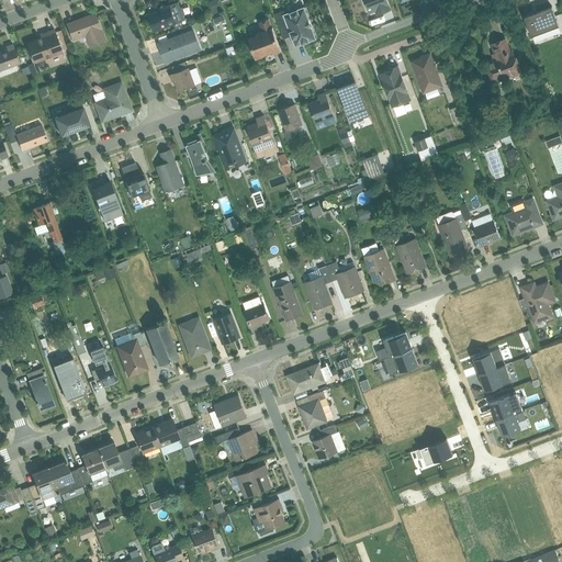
[(366,0),(378,29),(395,22),(385,0),(366,0)]
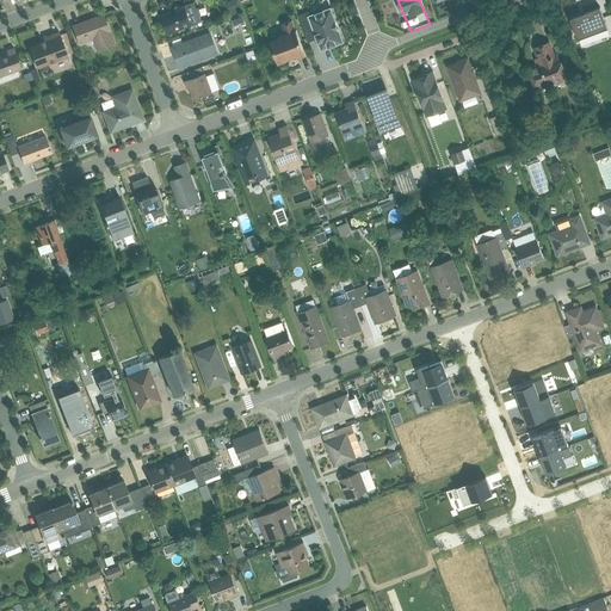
[(167,36),(192,26),(184,7),(159,17),(167,36)]
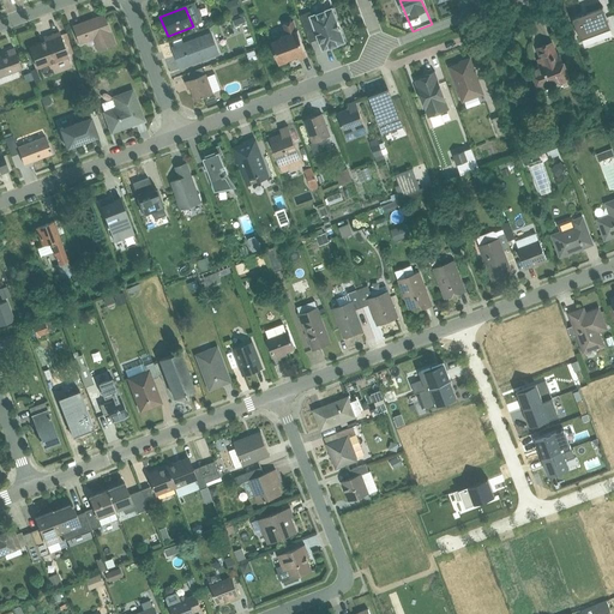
[(581,47),(612,38),(602,7),(571,17),(581,47)]
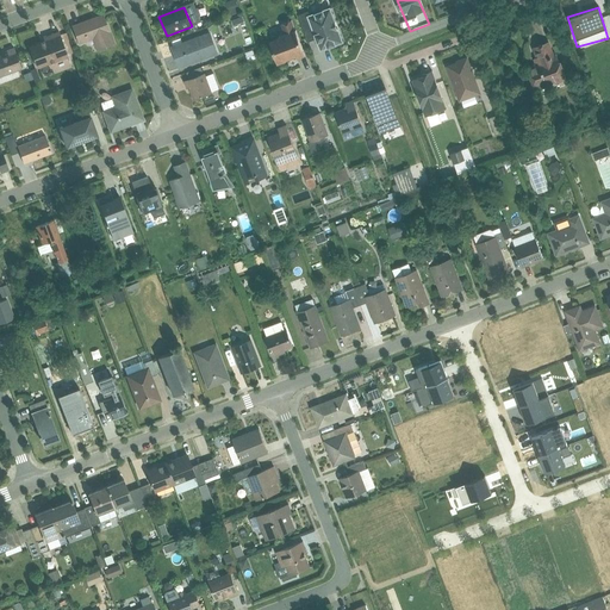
[(319,51),(343,43),(330,8),(306,18),(319,51)]
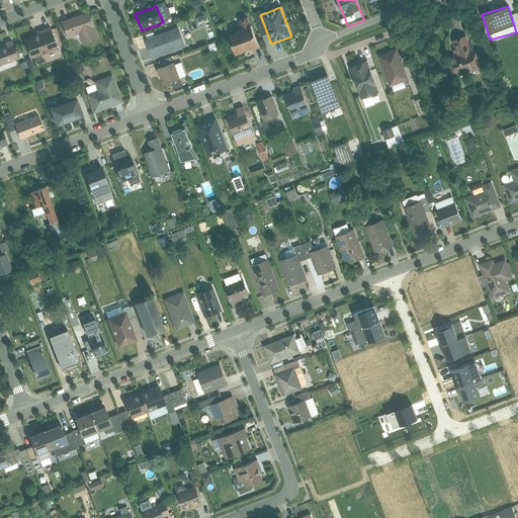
[(95,38),(88,15),(62,23),(67,38),(78,34),(81,44),(95,38)]
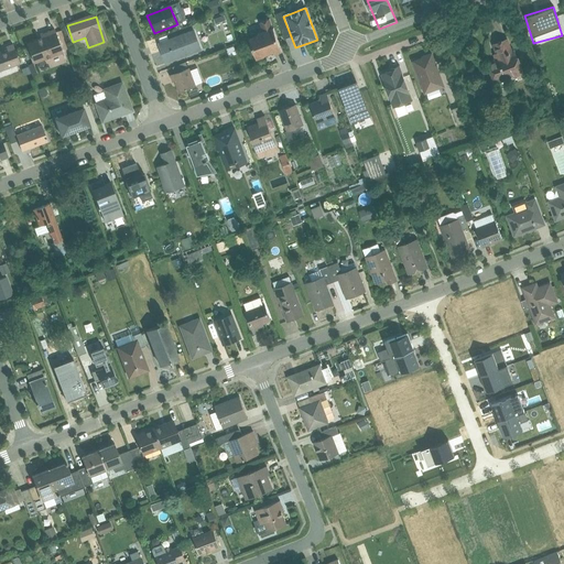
[(257,62),(281,53),(269,22),(245,32),(257,62)]
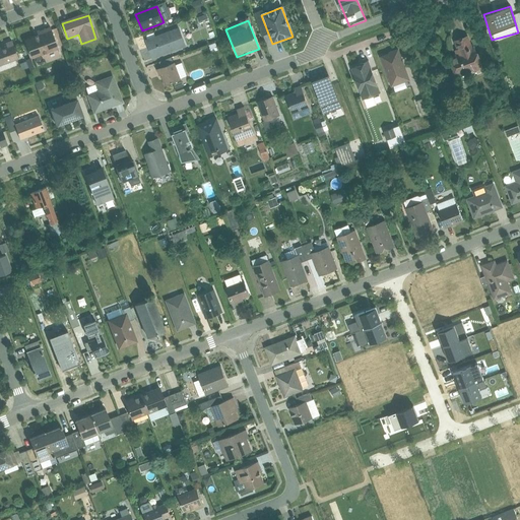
[(151,60),(186,47),(178,27),(144,41),(151,60)]
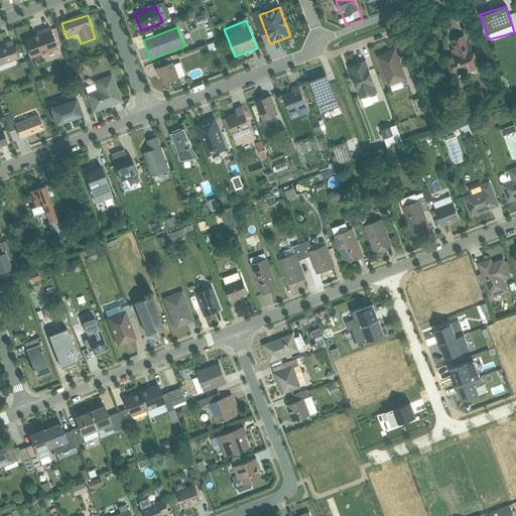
[(34,62),(59,53),(51,32),(26,42),(34,62)]
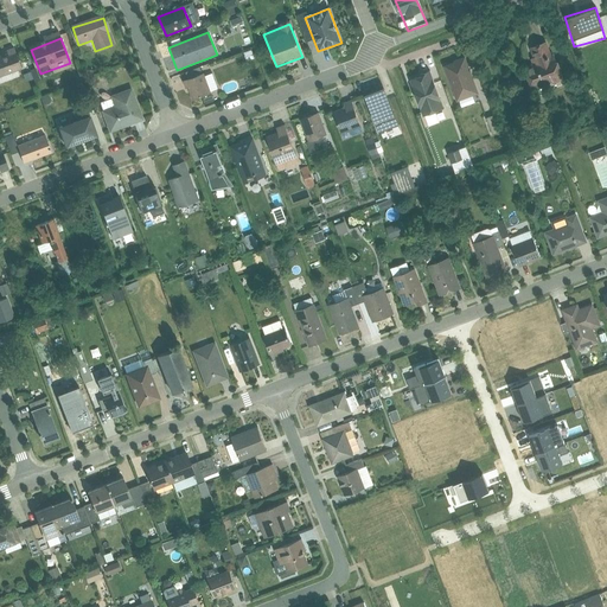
[(534,80),(554,72),(544,43),(523,51),(534,80)]
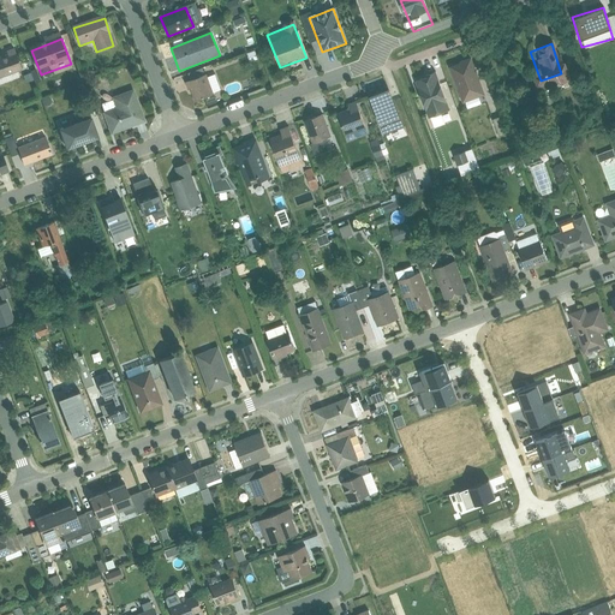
[(250,61),(257,58),(254,48),(246,51),(250,61)]
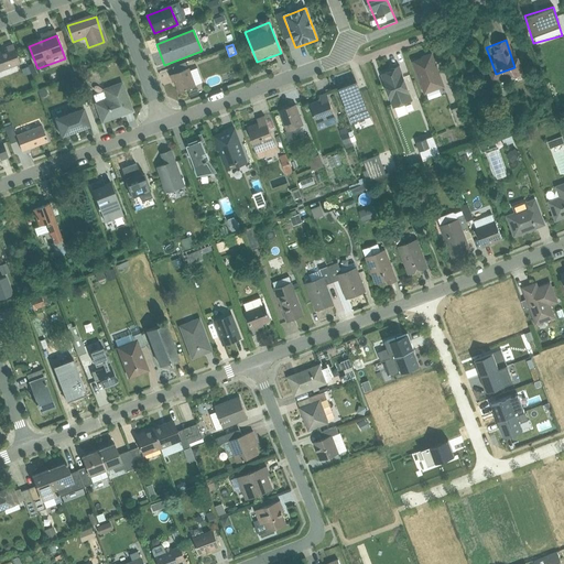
[(0,75),(20,66),(13,50),(0,54),(0,75)]
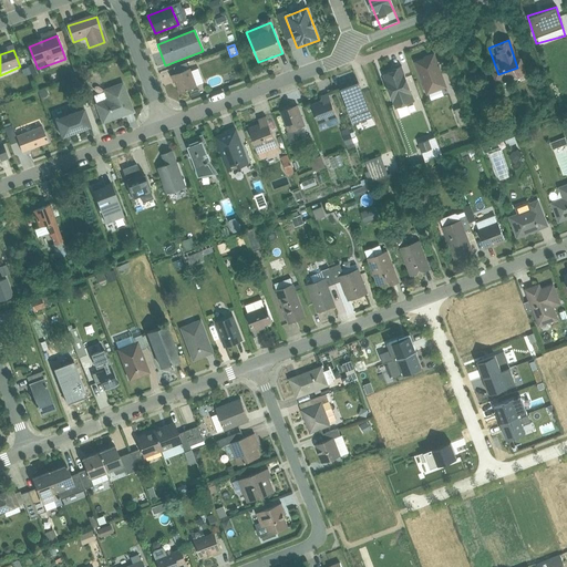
[(426,94),(445,88),(433,54),(414,61),(426,94)]
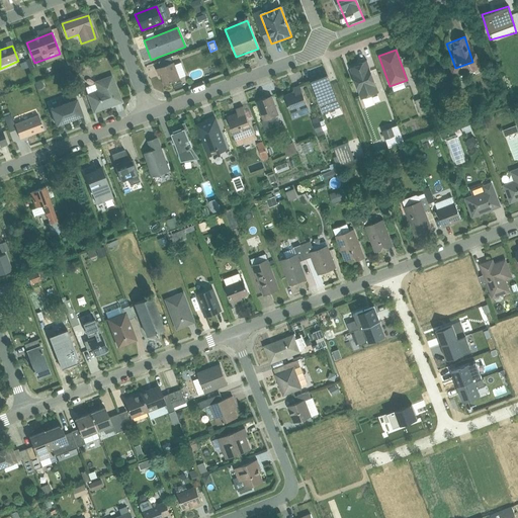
[(361,99),(379,93),(367,59),(349,65),(361,99)]
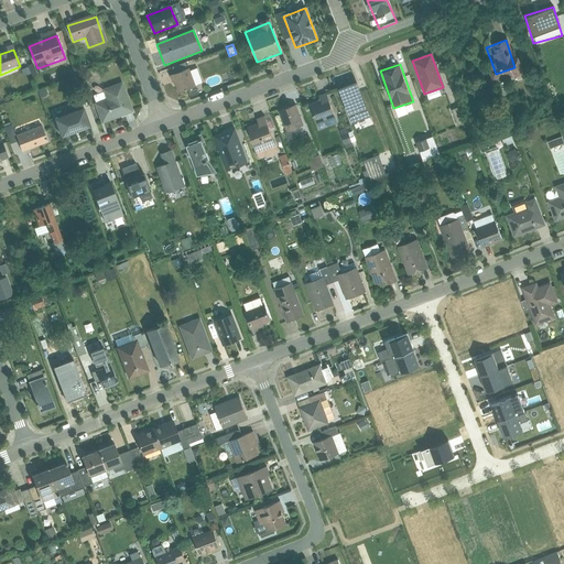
[(31,65),(20,69),(22,75),(33,71),(31,65)]
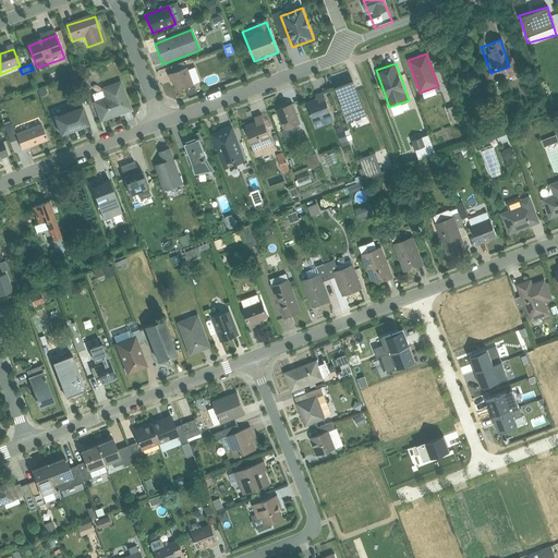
[(179,98),(196,92),(187,69),(170,75),(179,98)]
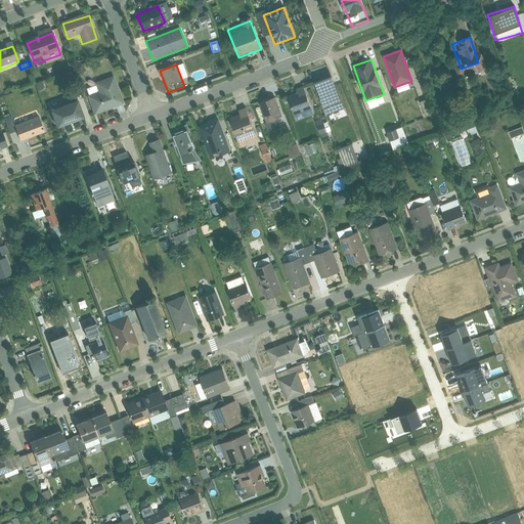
[(325,114),(343,107),(332,76),(314,82),(325,114)]
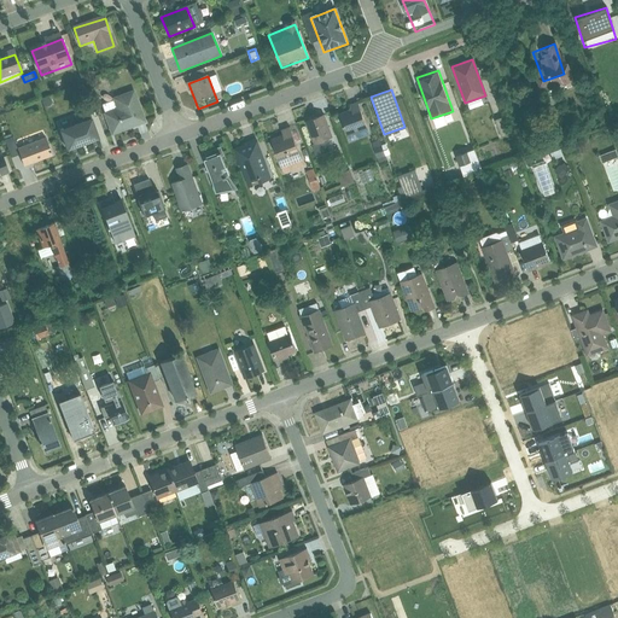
[(111,135),(145,122),(133,91),(99,104),(111,135)]
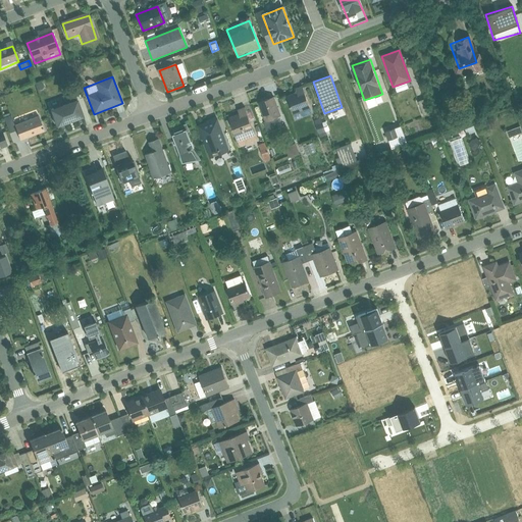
[(37,91),(44,89),(42,82),(35,85),(37,91)]
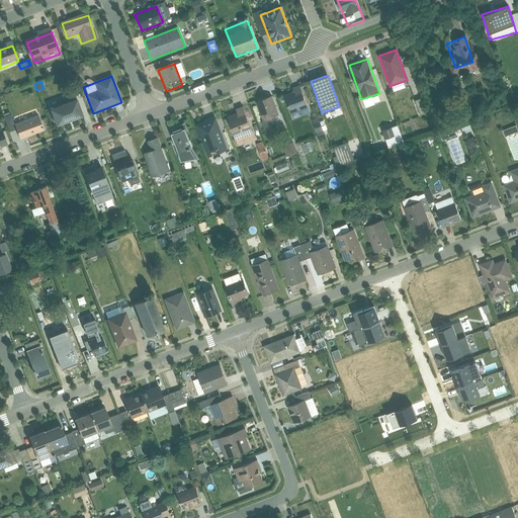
[(291,119),(309,113),(299,86),(282,92),(291,119)]
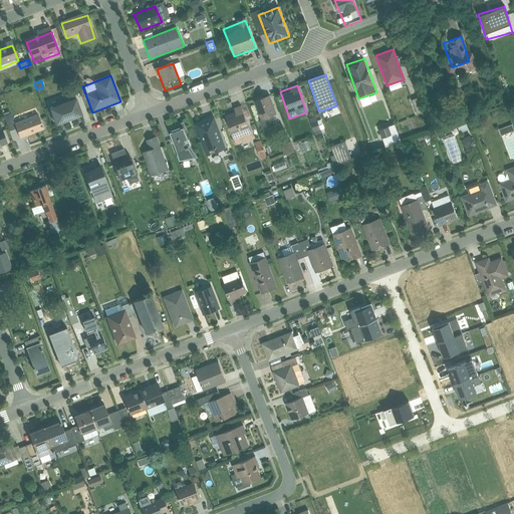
[(263,127),(278,121),(269,96),(253,102),(263,127)]
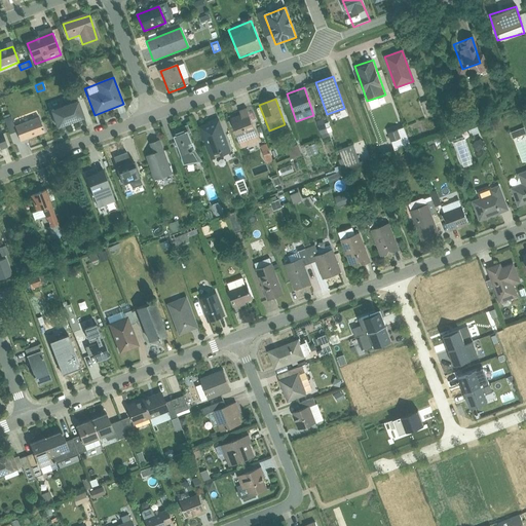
[(54,128),(83,119),(77,101),(48,110),(54,128)]
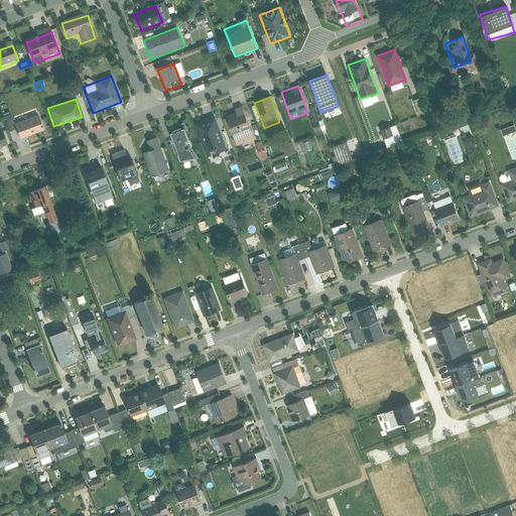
[(419,99),(413,100),(416,115),(422,114),(419,99)]
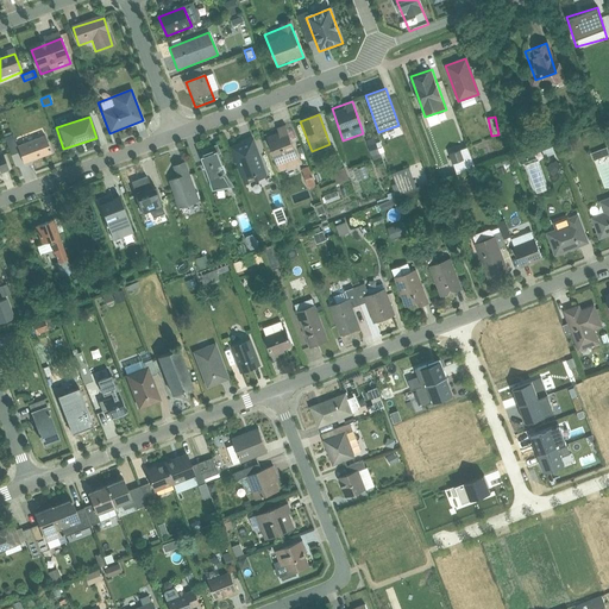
[(18,167),(51,154),(42,127),(7,142),(18,167)]
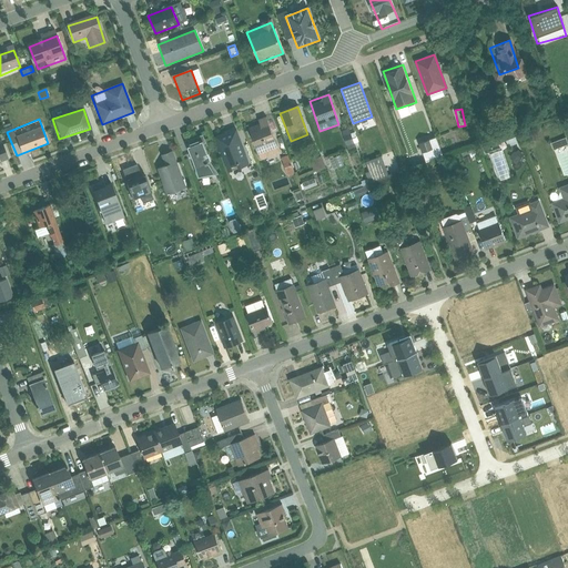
[(261,159),(279,152),(266,119),(249,125),(261,159)]
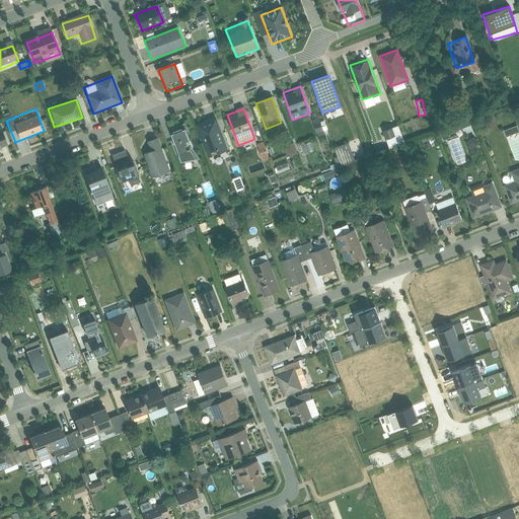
[(209,157),(227,150),(215,116),(197,123),(209,157)]
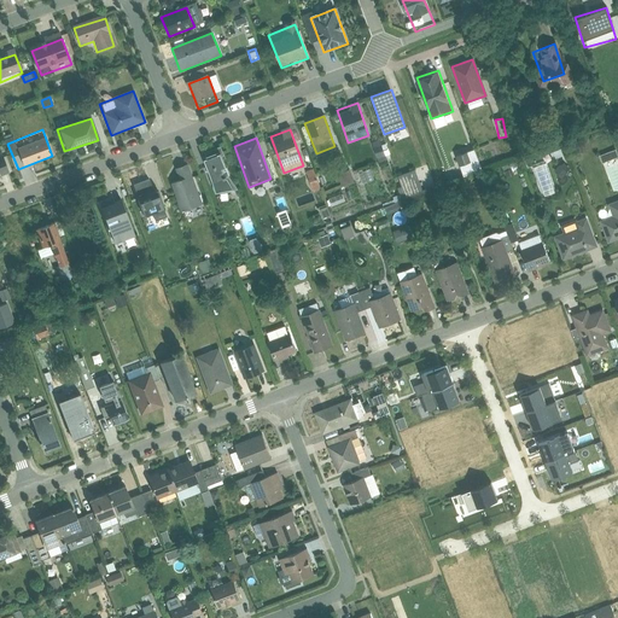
[(473,149),(455,155),(464,179),(482,173),(473,149)]
